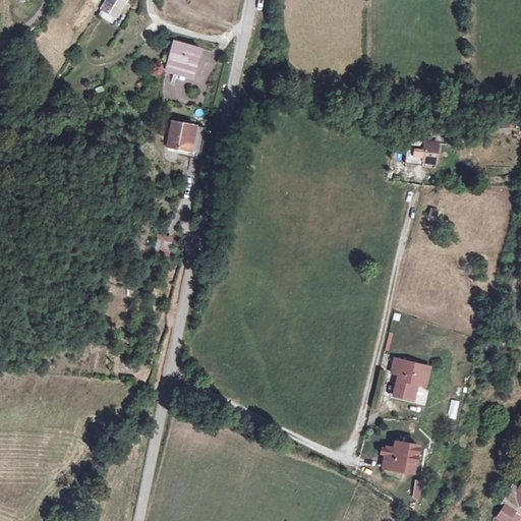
[(115,17),(125,1),(122,0),(107,0),(102,9),(115,17)]
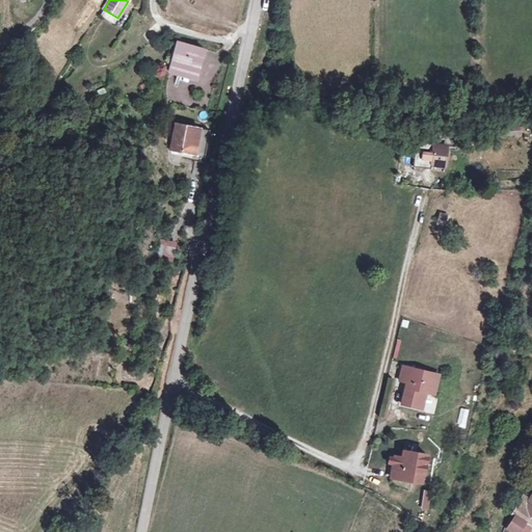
[(103,11),(100,16),(114,24),(117,20),(103,11)]
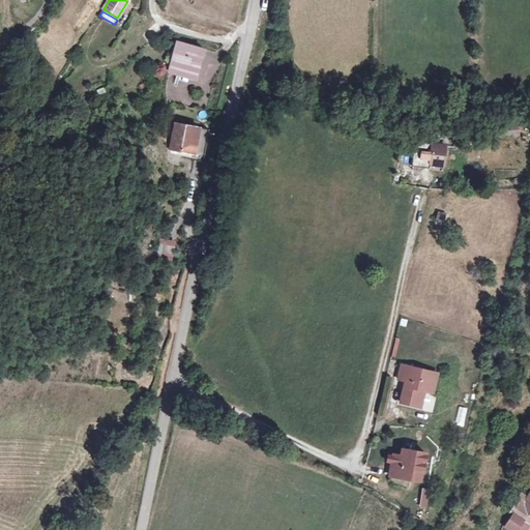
[(200,62),(204,49),(178,42),(170,70),(193,78),(197,62),(200,62)]
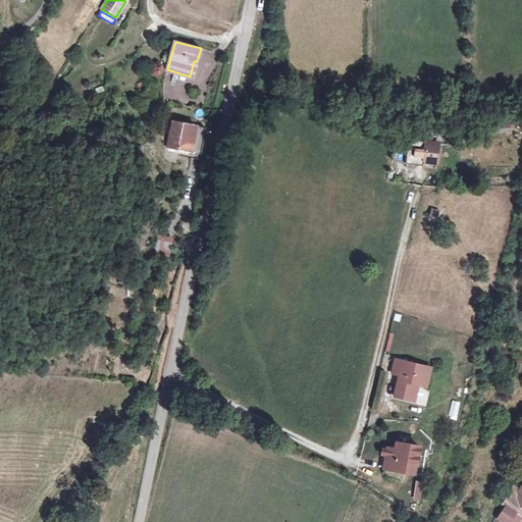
[(200,159),(206,128),(173,122),(168,147),(193,152),(192,158),(200,159)]
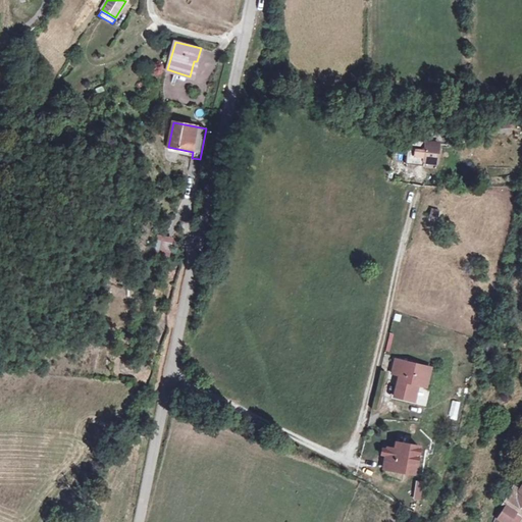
[(426,143),(424,163),(436,164),(438,145),(426,143)]
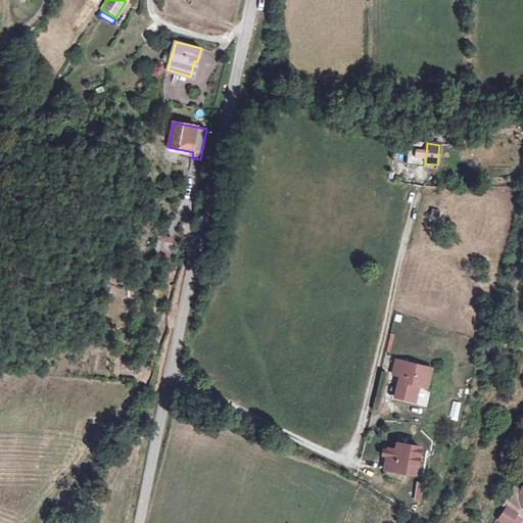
[(412,164),(424,165),(425,163),(425,156),(413,155),(412,164)]
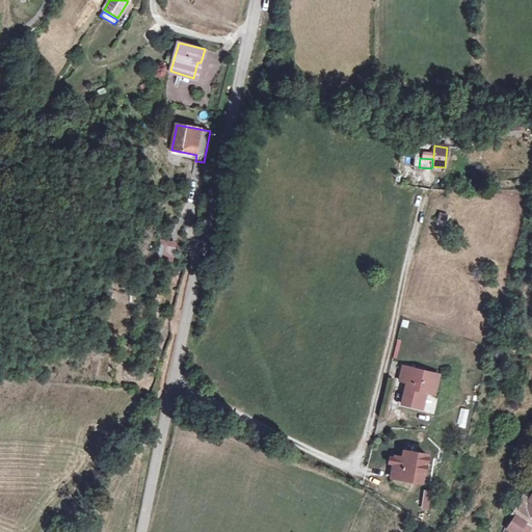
[(441,214),(437,225),(445,227),(448,215),(441,214)]
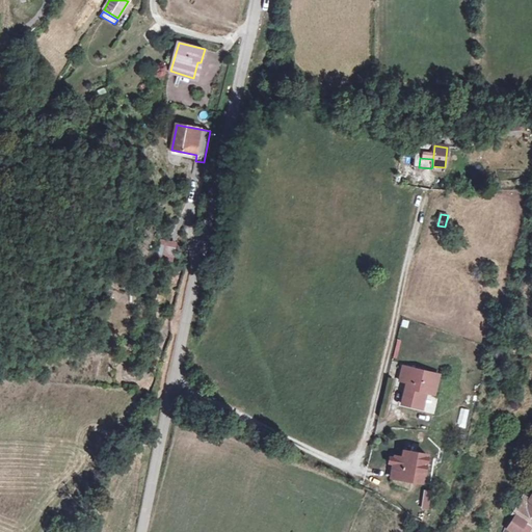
[(431,394),(435,374),(403,367),(399,381),(407,383),(402,404),(422,409),(426,393),(431,394)]
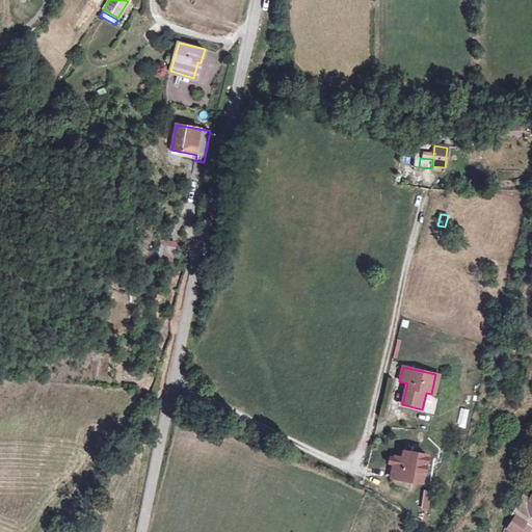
[(441,375),(435,374),(431,394),(435,395),(441,375)]
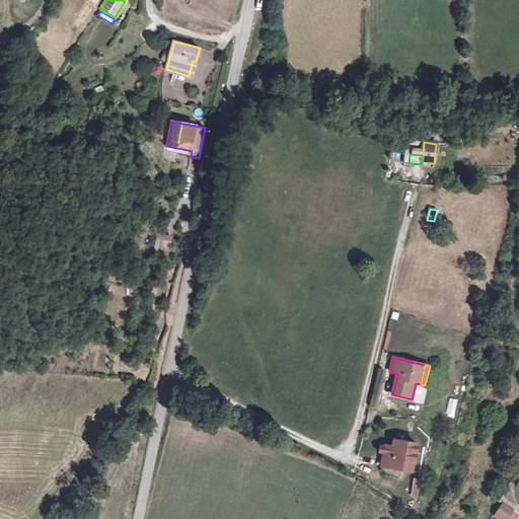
[(452,403),(450,417),(456,418),(458,404),(452,403)]
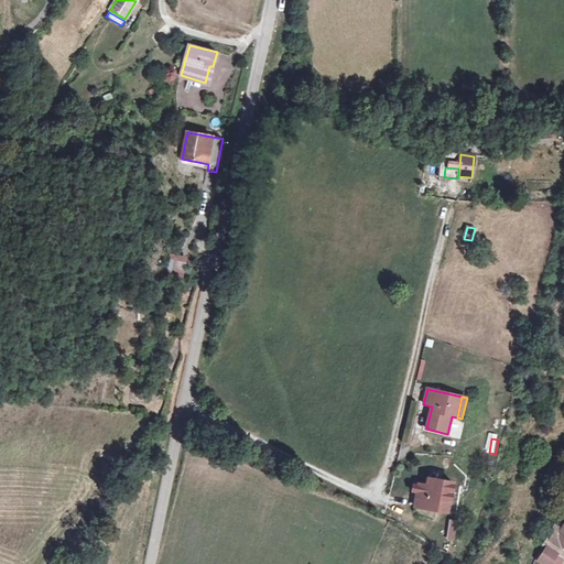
[(415,505),(438,510),(441,499),(451,501),(454,484),(430,478),(429,485),(420,483),(419,491),(415,505)]
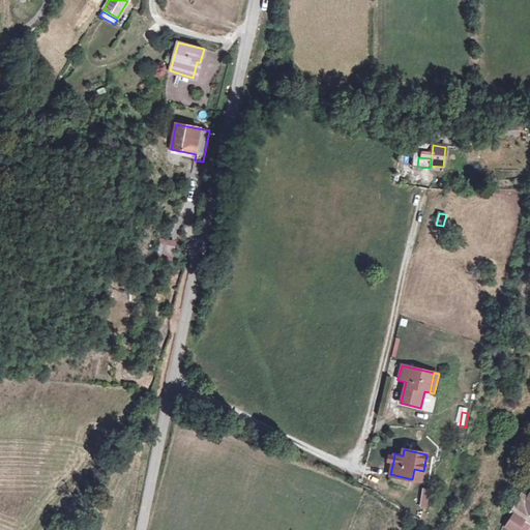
[(414,469),(412,479),(420,481),(423,471),(414,469)]
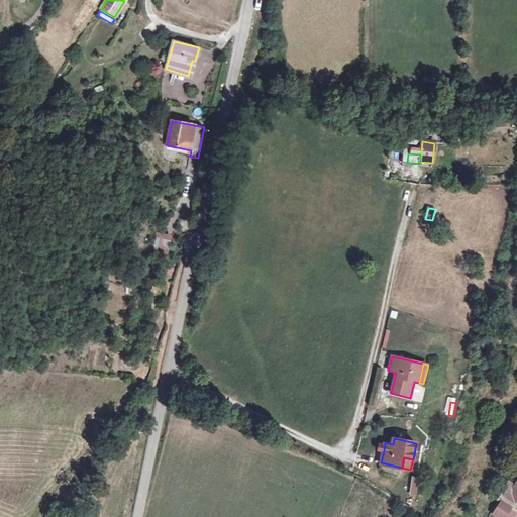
[(416,498),(421,479),(413,478),(408,496),(416,498)]
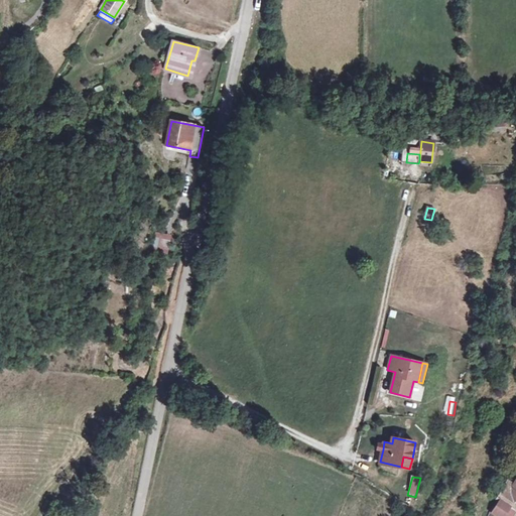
[(500,501),(515,510),(515,480),(514,485),(509,493),(503,490),(498,499),(500,501)]
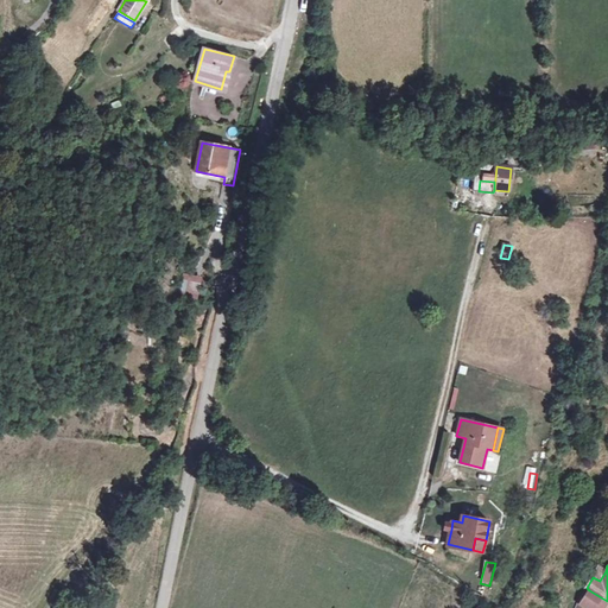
[(599,568),(593,577),(600,581),(606,571),(599,568)]
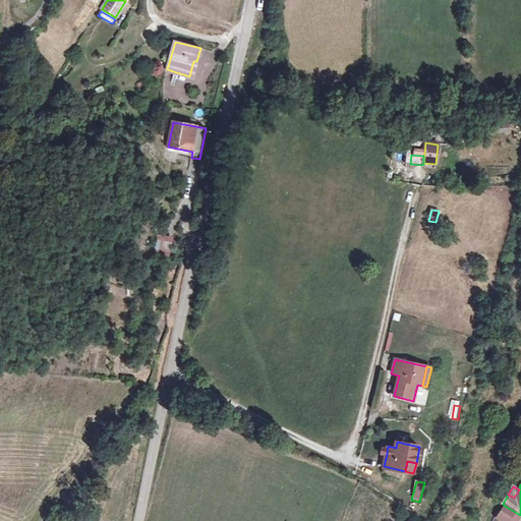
[(516,520),(520,515),(505,506),(498,517),(497,517),(494,520),(516,520)]
